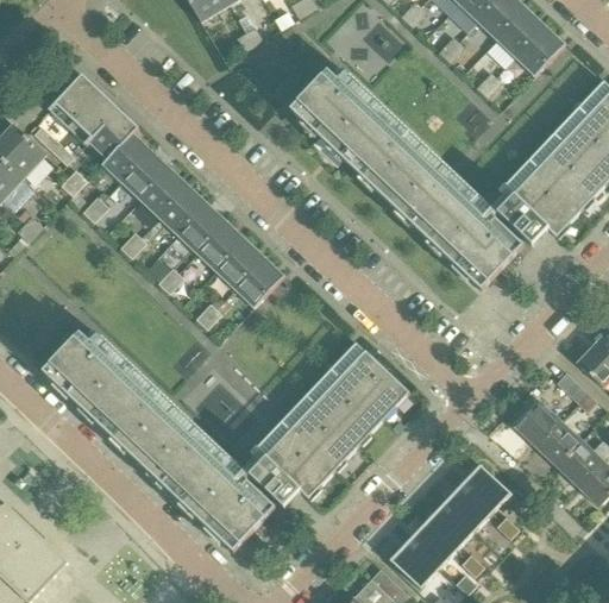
[(230,4),(227,0),(188,0),(201,20),(230,4)]
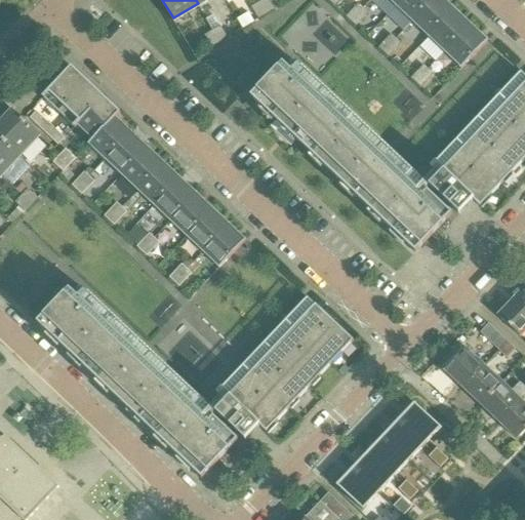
[(266,9),(259,0),(255,0),(251,3),(258,14),(266,9)]
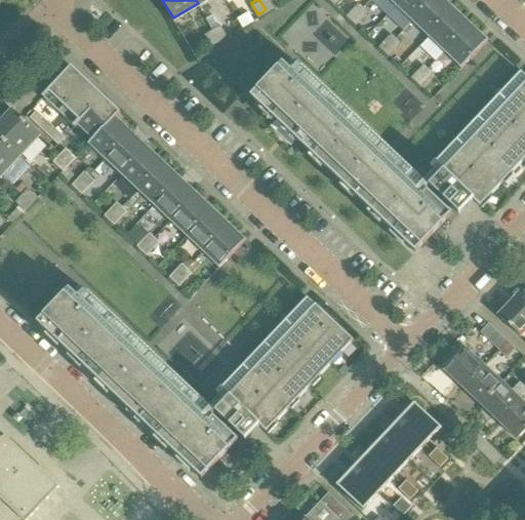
[(259,0),(266,9),(273,5),(270,0),(259,0)]
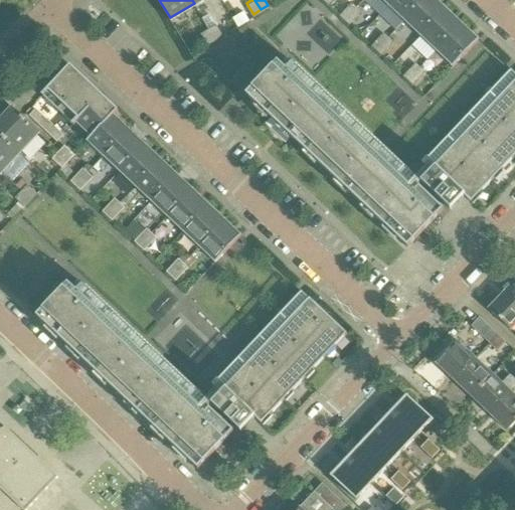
[(351,0),(345,6),(354,15),(360,8),(351,0)]
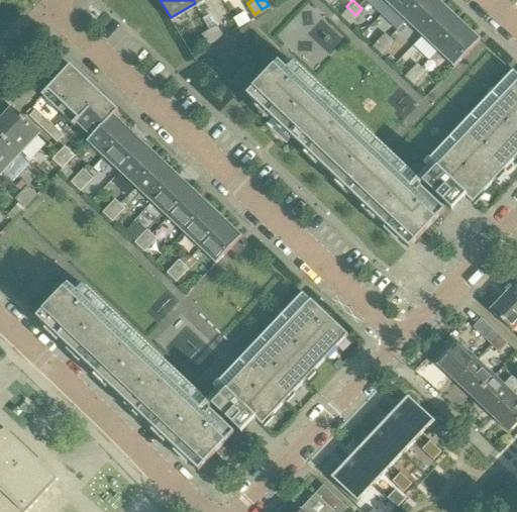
[(392,0),(389,3),(405,18),(421,0),(392,0)]
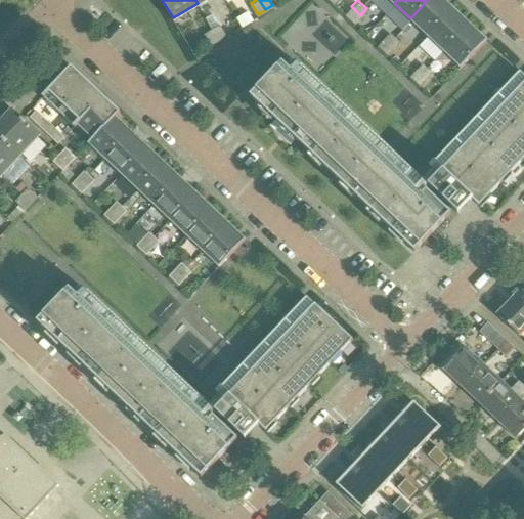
[(427,0),(410,18),(427,33),(453,5),(448,0),(427,0)]
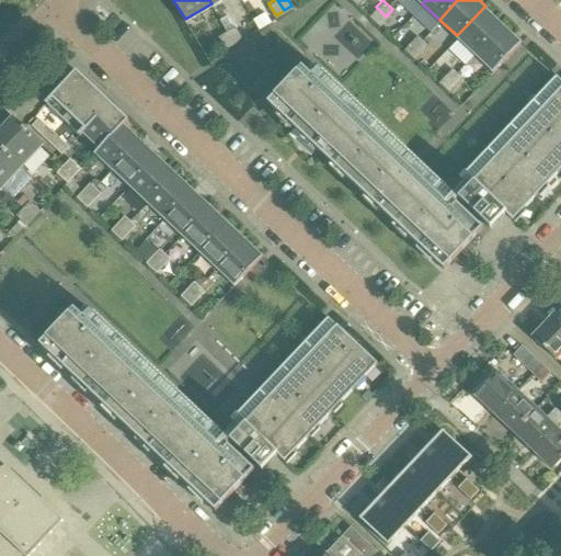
[(457,35),(474,52),(503,22),(485,6),(457,35)]
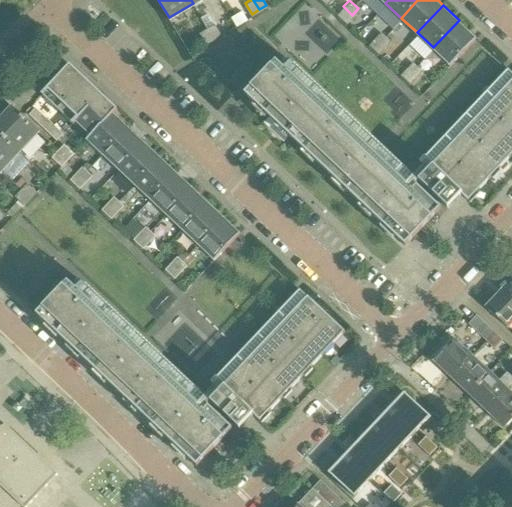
[(352,15),(343,6),(337,12),(347,21),(352,15)]
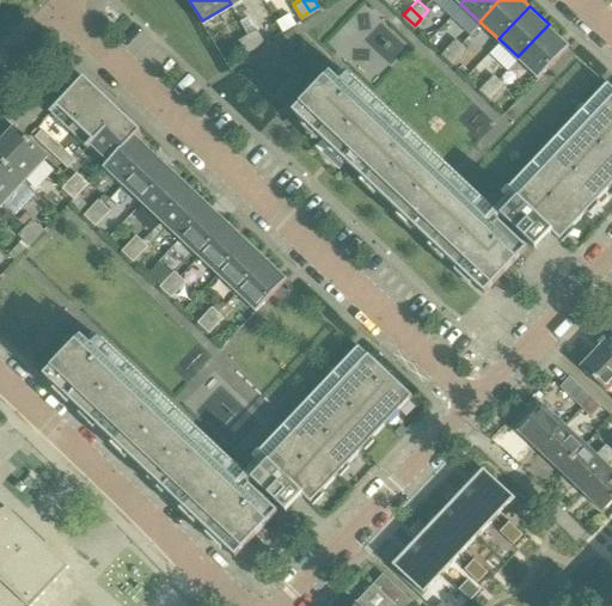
[(549,24),(518,56),(537,75),(569,42),(549,24)]
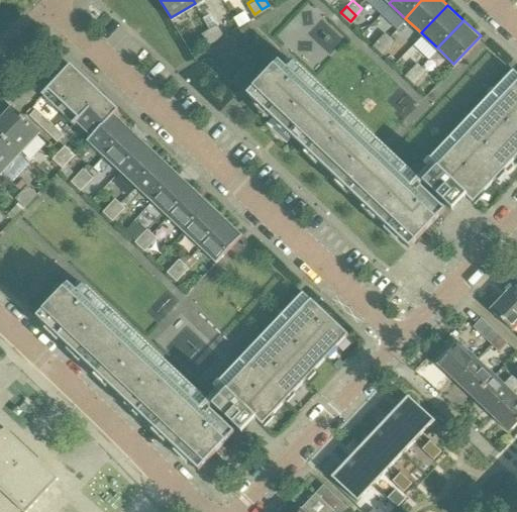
[(216,22),(209,26),(215,37),(223,33),(216,22)]
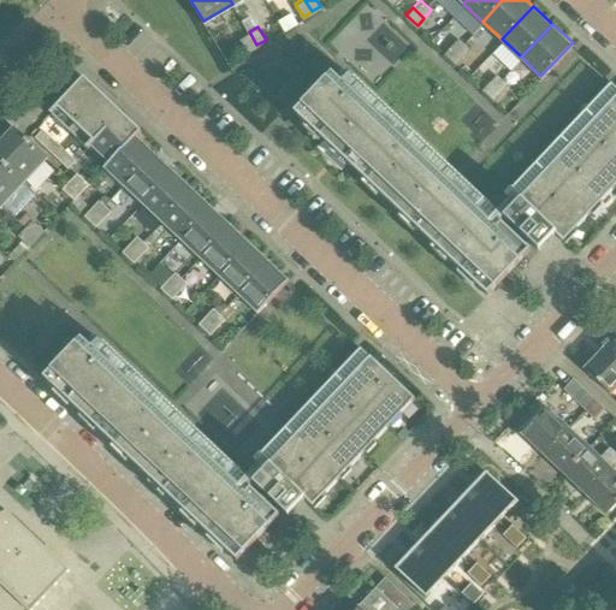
[(256,45),(249,31),(240,36),(248,49),(256,45)]
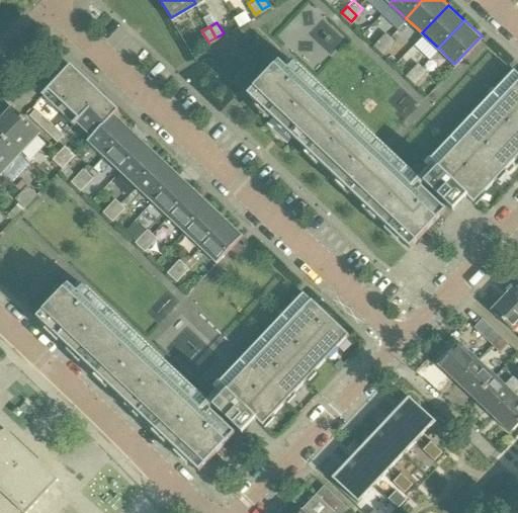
[(385,30),(379,36),(389,46),(395,39),(385,30)]
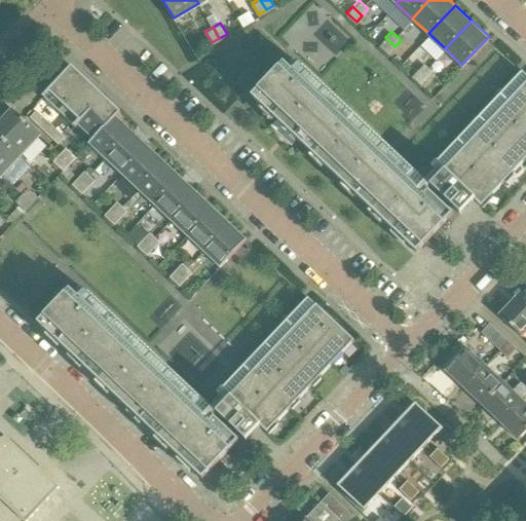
[(395,46),(385,37),(379,43),(388,52),(395,46)]
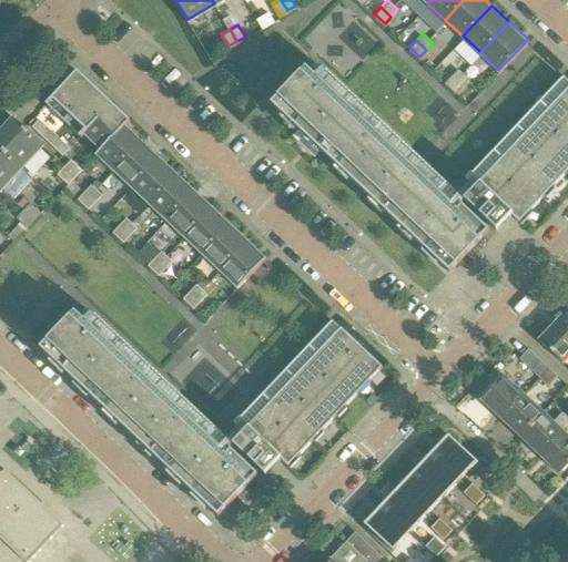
[(271,101),(282,111),(283,112),(286,109),(298,120),(295,123),(307,135),(311,131),(323,143),(320,146),(325,152),(414,235),(448,269),(488,227),(462,202),(457,207),(305,64),(271,101)]
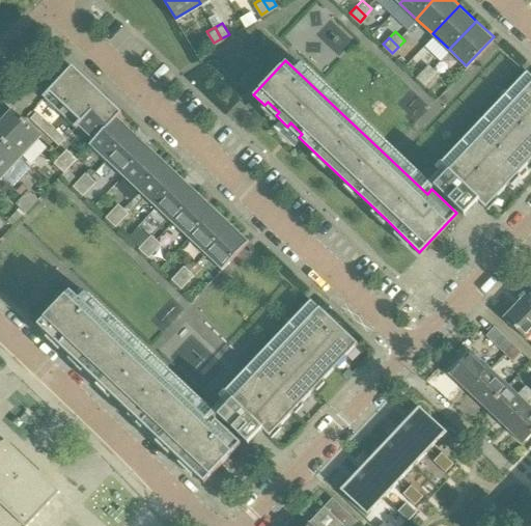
[(428,62),(422,68),(431,78),(438,71),(428,62)]
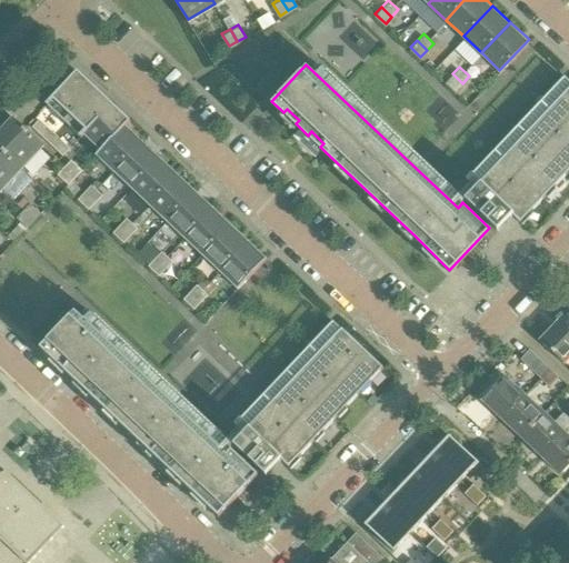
[(95,152),(96,152),(129,117),(77,68),(46,101),(81,134),(83,132),(100,147),(95,152)]
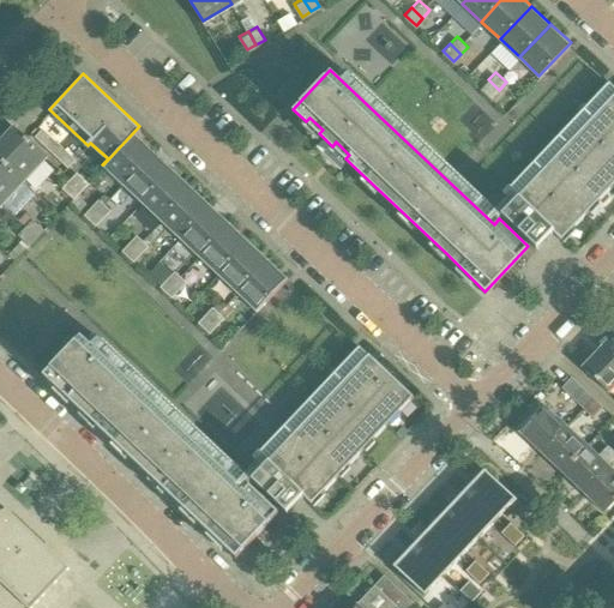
[(499,90),(488,79),(481,86),(492,97),(499,90)]
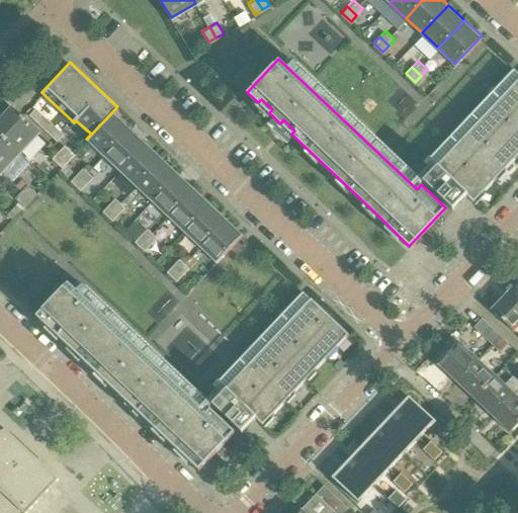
[(517,77),(435,165),(436,166),(423,180),(452,207),(465,193),(468,196),(470,193),(479,185),(482,188),(483,190),(496,176),(495,174),(492,172),(500,163),(503,166),(502,166),(504,168),(517,154),(516,152),(515,152),(512,150),(517,143),(517,77)]
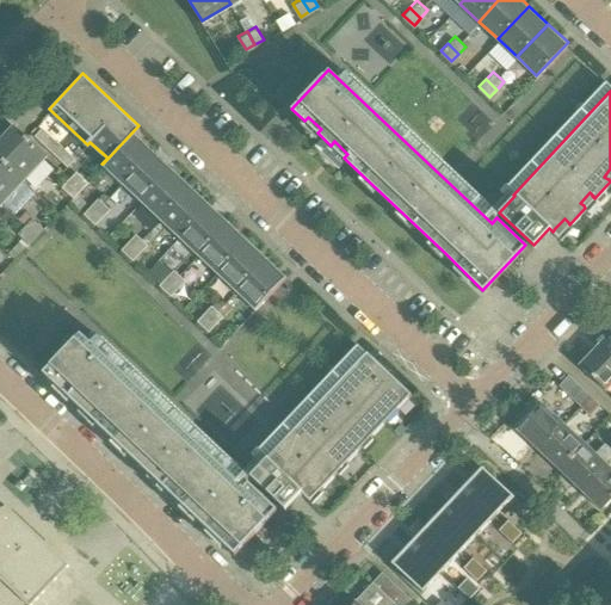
[(14,123),(0,137),(0,154),(24,177),(47,153),(14,123)]
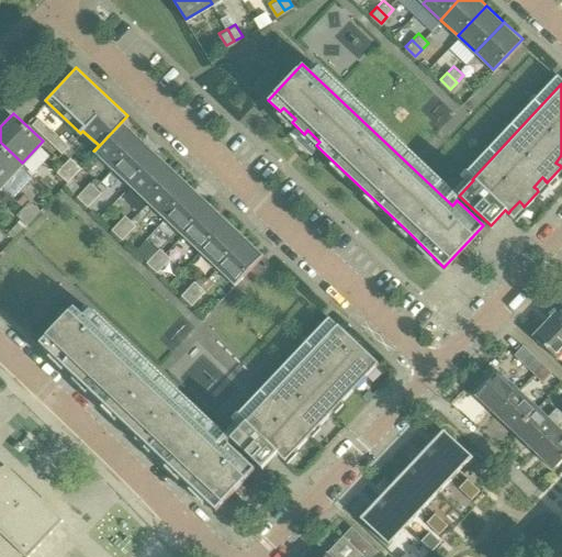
[(32,122),(62,151),(68,144),(38,115),(32,122)]
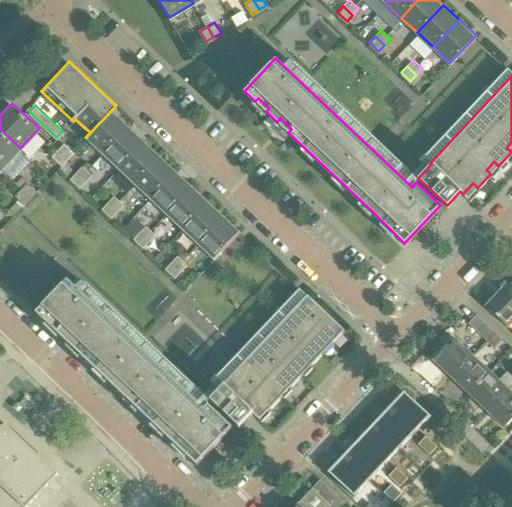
[(86,137),(102,152),(128,125),(113,110),(117,106),(116,105),(86,137)]
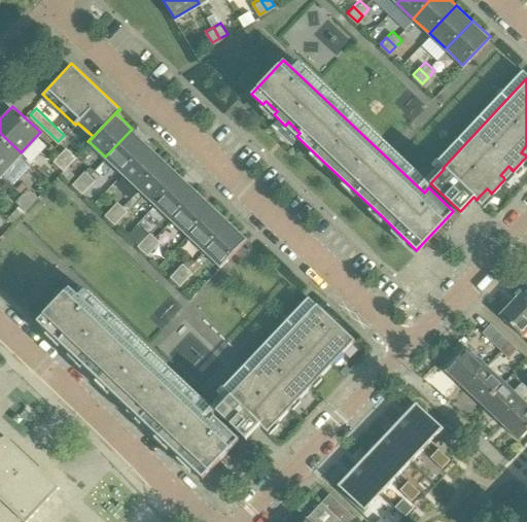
[(105,157),(121,172),(148,144),(132,129),(105,157)]
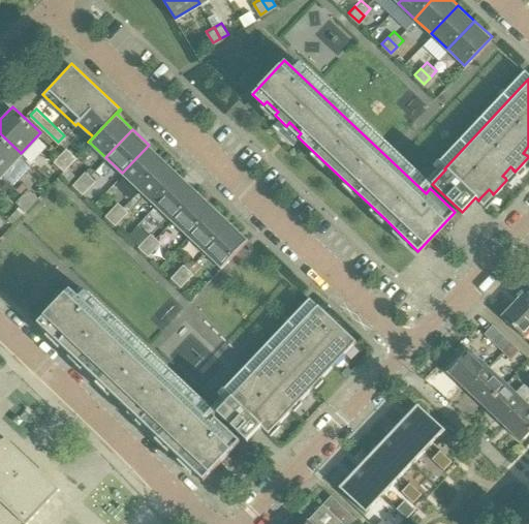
[(0,133),(0,172),(1,174),(21,153),(0,133)]
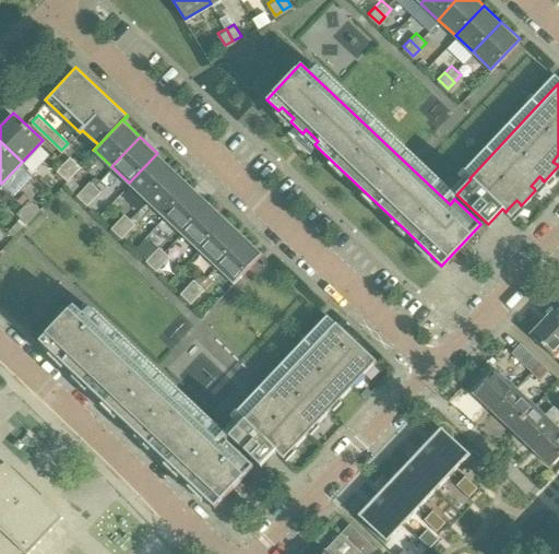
[(129,183),(146,199),(175,168),(157,153),(129,183)]
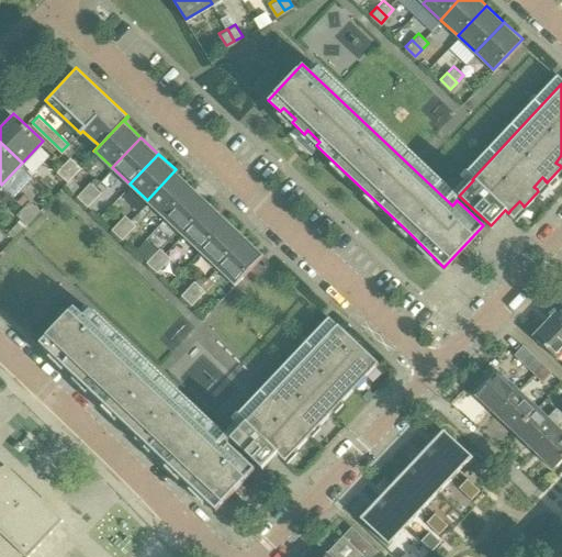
[(70,156),(64,163),(74,173),(80,165),(70,156)]
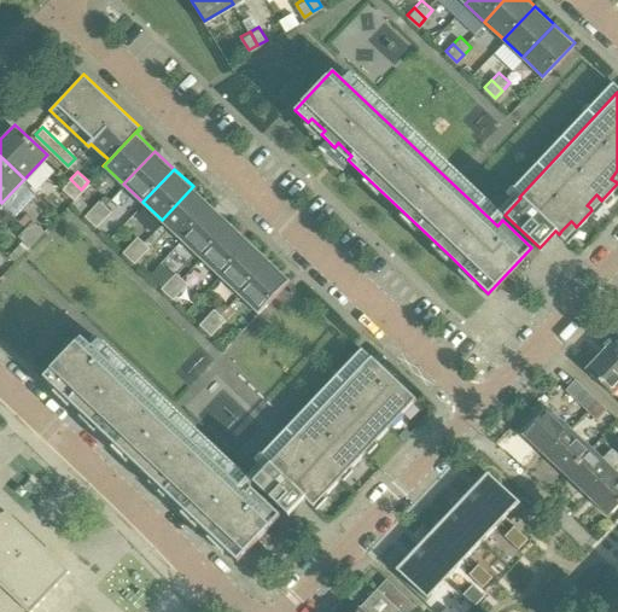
[(81,190),(70,179),(63,186),(74,197),(81,190)]
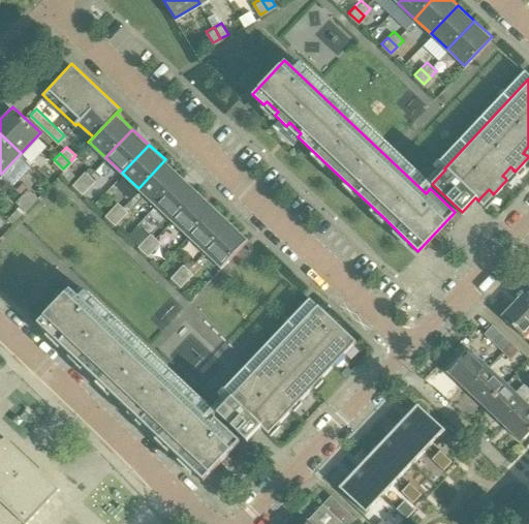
[(138,188),(155,204),(182,175),(165,159),(138,188)]
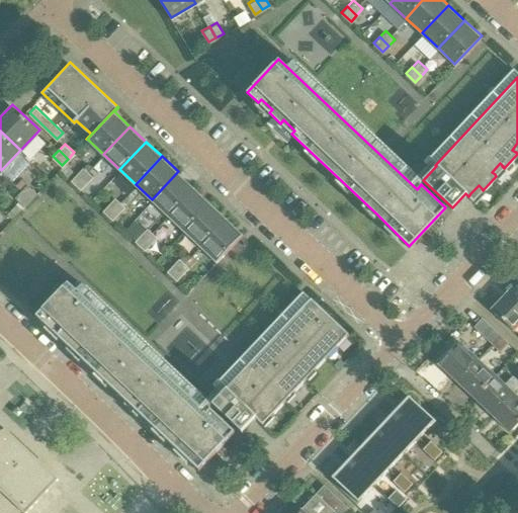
[(83,166),(77,172),(86,181),(92,175),(83,166)]
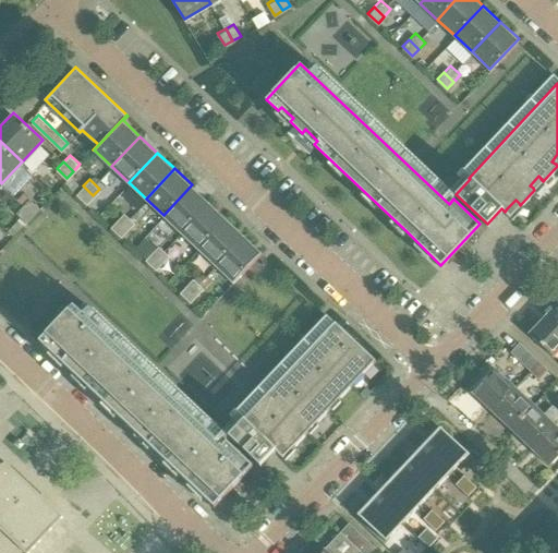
[(164,215),(180,231),(208,201),(192,184),(164,215)]
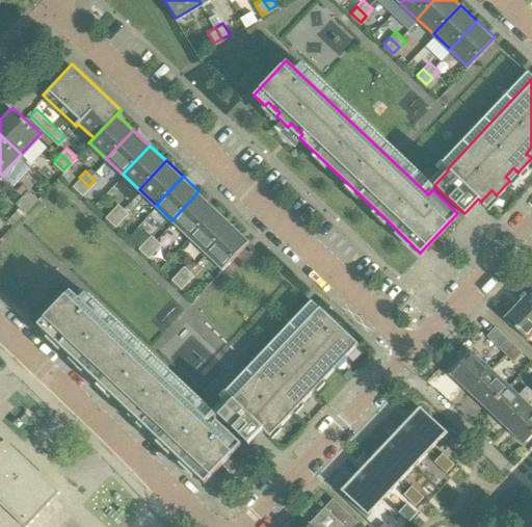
[(88,186),(79,177),(73,184),(83,192),(88,186)]
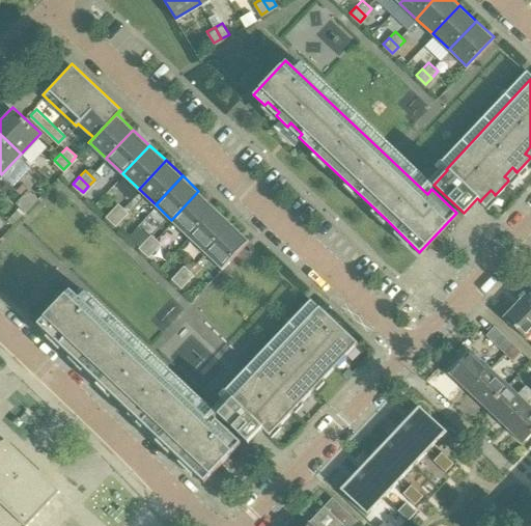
[(28,188),(22,194),(31,203),(37,196),(28,188)]
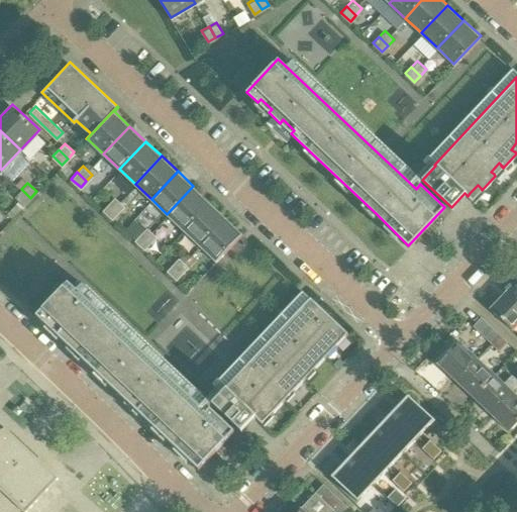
[(167,214),(183,229),(209,201),(193,186),(167,214)]
